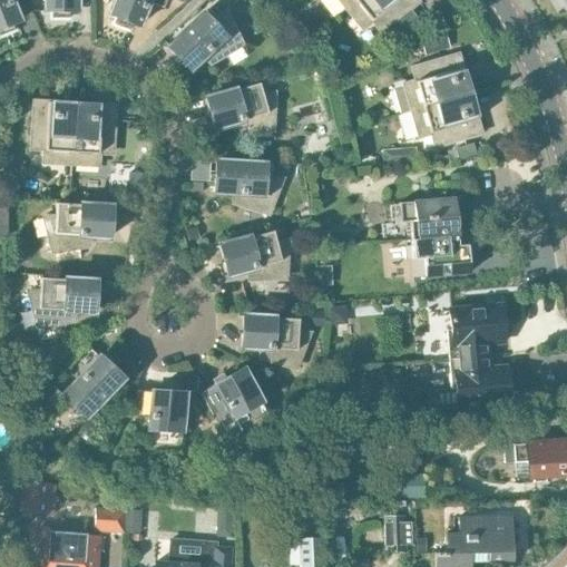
[(0,0),(0,27),(2,33),(19,27),(16,20),(22,18),(15,0),(0,0)]
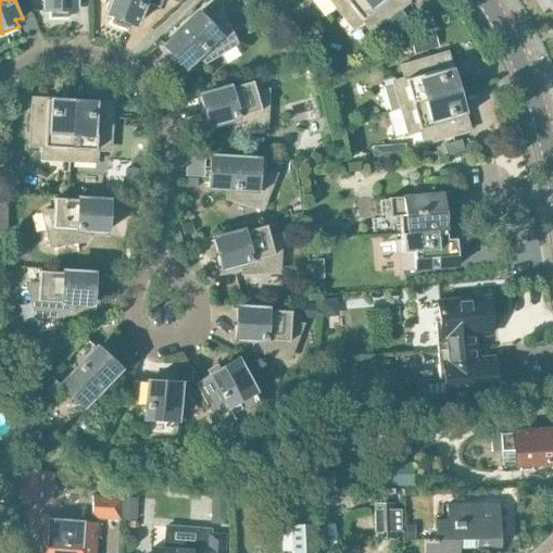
[(47,0),(48,8),(54,8),(54,14),(72,14),(72,8),(78,8),(77,0),(47,0)]
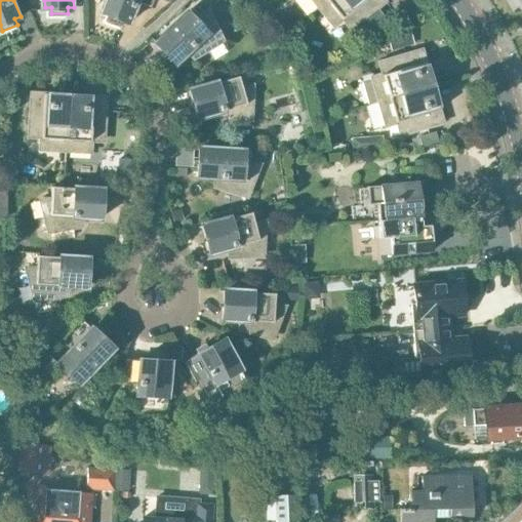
[(109,0),(105,11),(111,13),(108,19),(123,26),(125,19),(131,22),(139,0),(155,0),(153,4),(154,5),(156,0),(109,0)]
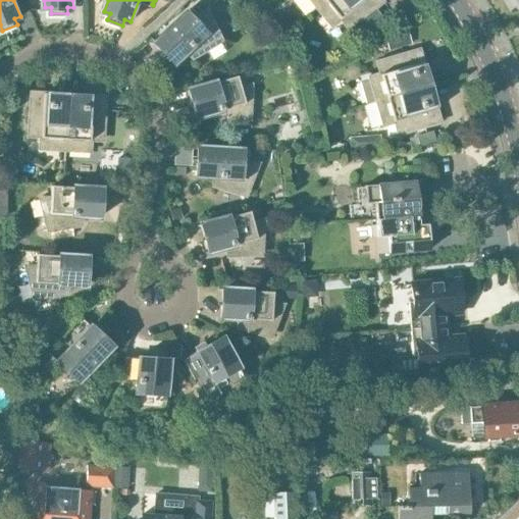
[(312,11),(325,0),(317,0),(320,4),(311,11),(312,11)]
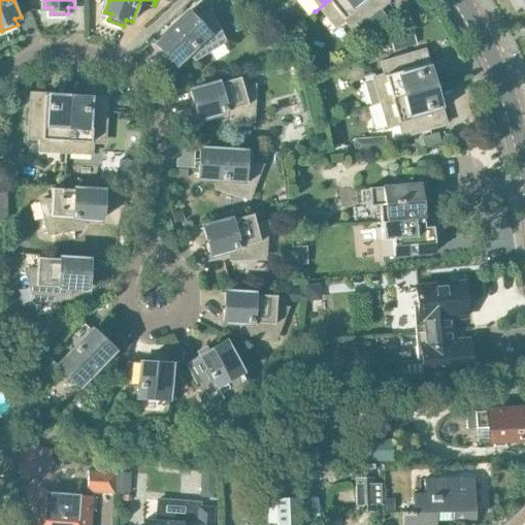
[(329,0),(316,11),(316,12),(325,5),(329,11),(330,11),(339,24),(348,18),(349,17),(357,26),(389,0),(329,0)]
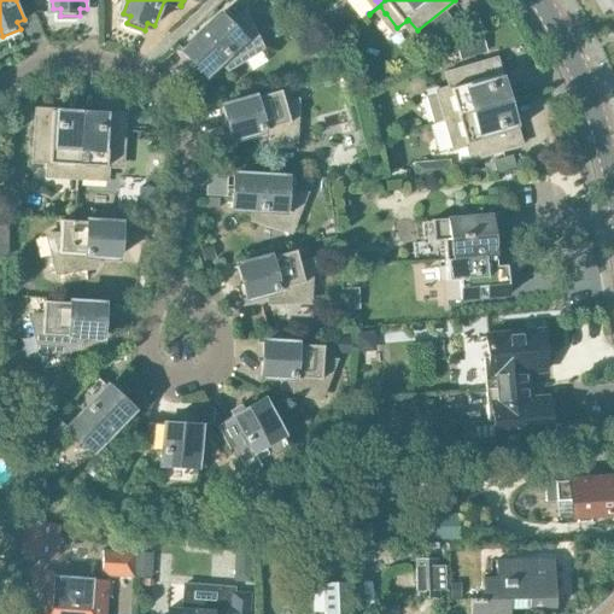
[(240,63),(270,44),(269,42),(265,45),(250,12),(251,11),(250,10),(240,18),(231,7),(182,53),(183,54),(187,51),(209,75),(232,53),(240,63)]
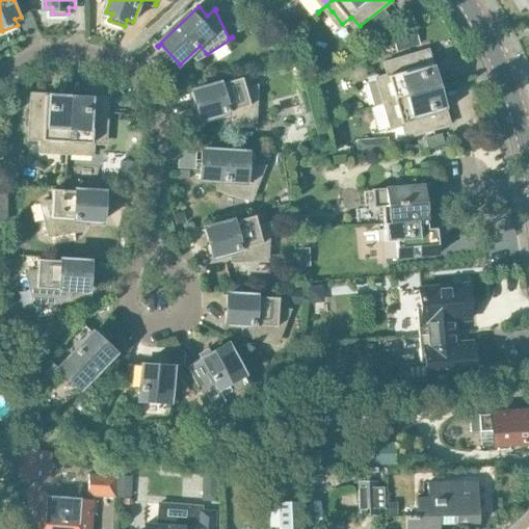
[(377,104),(444,82),(443,82),(439,83),(432,63),(434,62),(432,59),(433,59),(429,48),(388,61),(392,73),(380,77),(369,79),(377,104)]
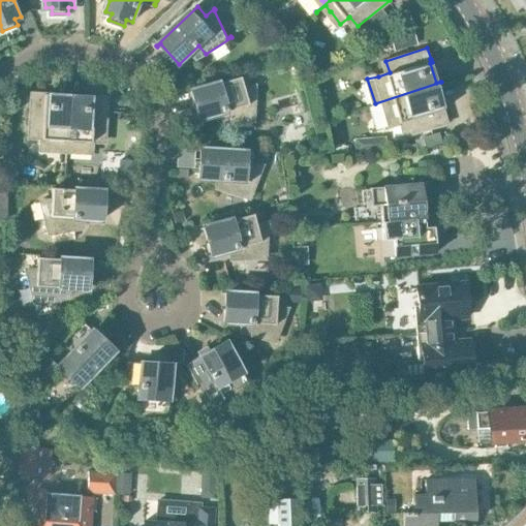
[(244,75),(190,92),(190,93),(194,92),(202,119),(227,112),(230,122),(260,118),(260,117),(256,117),(257,87),(258,86),(258,85),(248,88),(244,75)]
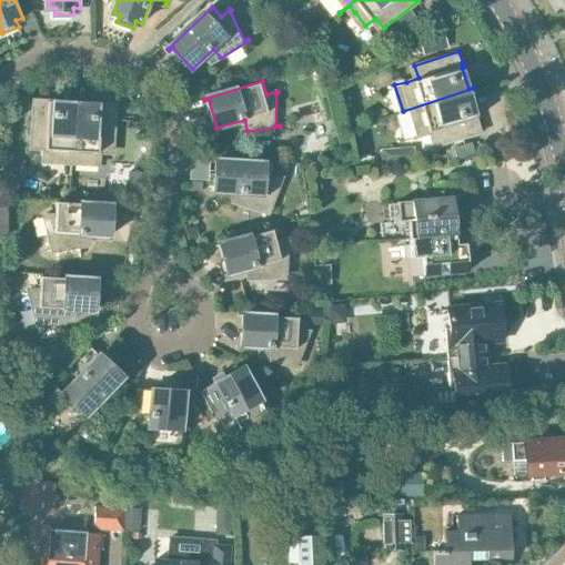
[(474,89),(474,88),(403,111),(403,112),(415,108),(417,117),(423,132),(433,129),(435,129),(440,141),(483,127),(478,114),(480,114),(478,111),(476,112),(468,90),(474,89)]
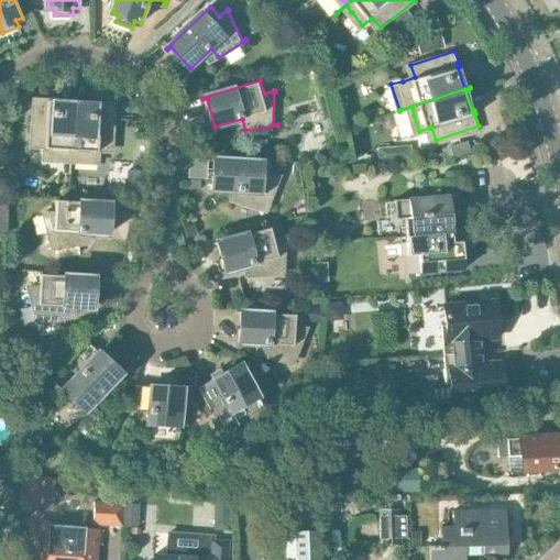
[(72,172),(77,97),(76,102),(54,101),(54,98),(51,98),(51,99),(37,98),(34,144),(47,145),(47,146),(46,157),(64,158),(72,160),(70,172),(72,172)]
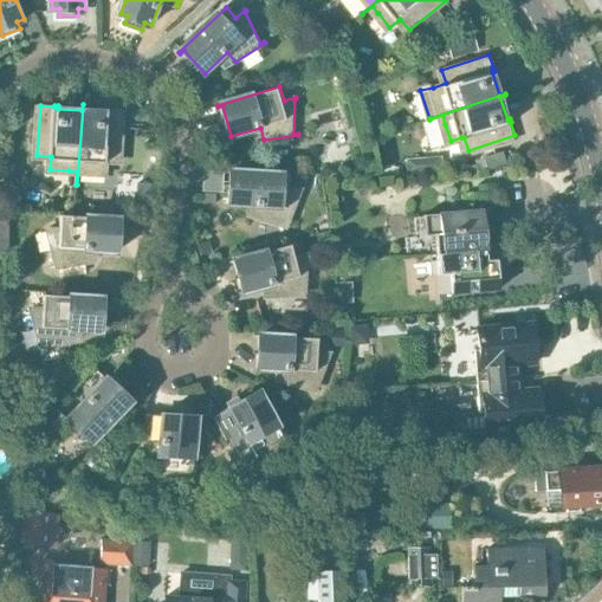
[(84,104),(83,104),(77,185),(78,185),(79,172),(88,172),(107,173),(107,162),(108,162),(108,160),(122,161),(125,111),(111,110),(111,109),(108,109),(108,111),(83,110),(84,104)]
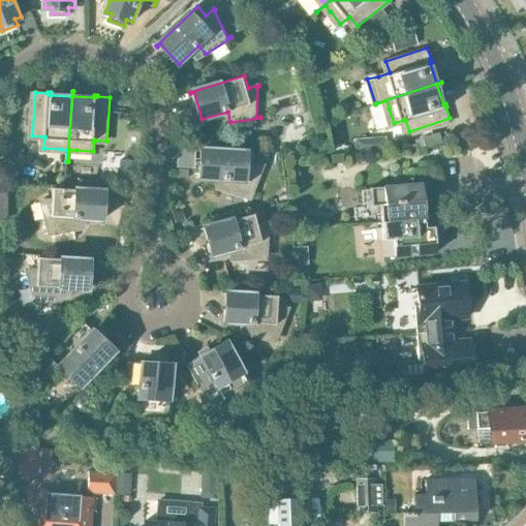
[(441,129),(425,134),(429,145),(445,140),(441,129)]
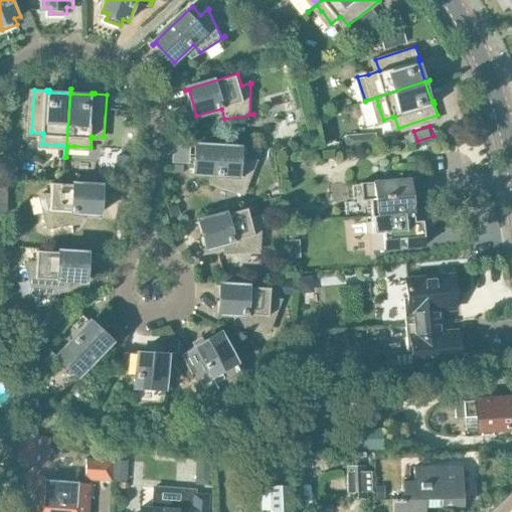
[(361,131),(347,132),(348,146),(362,145),(361,131)]
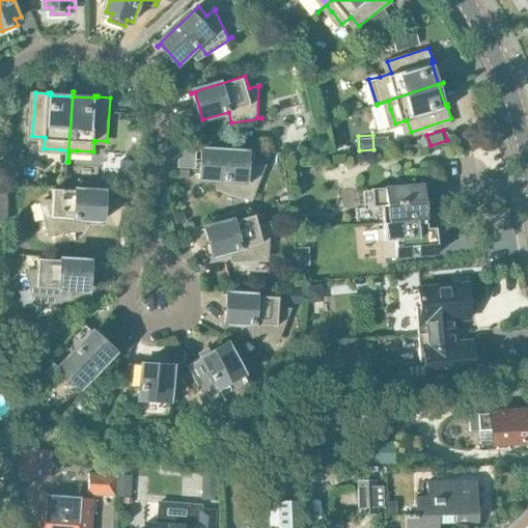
[(267,166),(267,165),(256,164),(256,151),(199,149),(199,151),(203,151),(201,178),(228,181),(227,191),(255,200),(256,199),(252,198),(266,166),(267,166)]
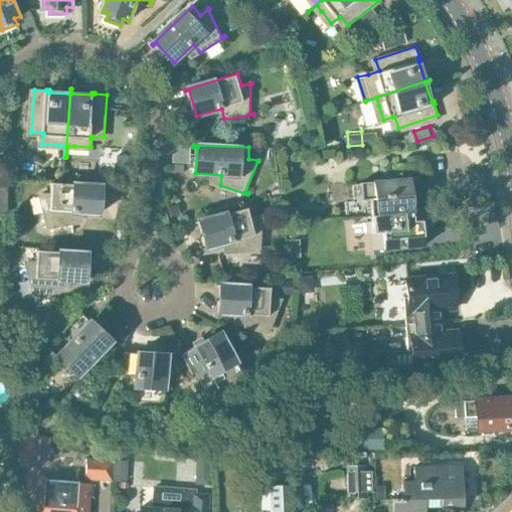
[(119,153),(117,177),(131,178),(132,153),(119,153)]
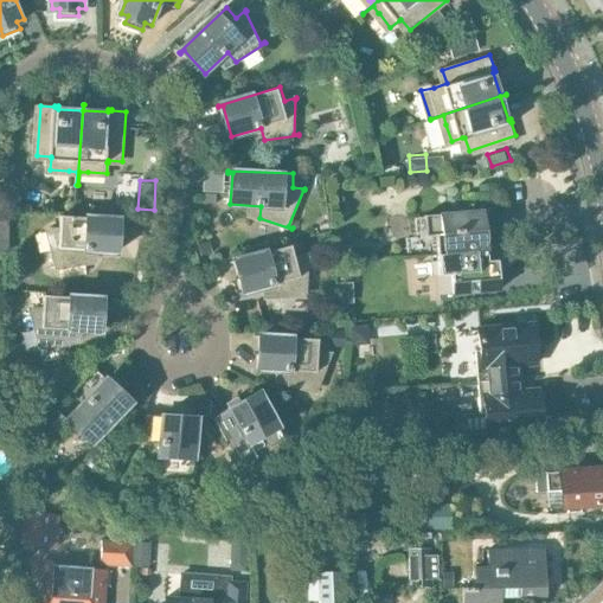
[(440,251),(488,248),(489,247),(486,207),(427,212),(429,233),(438,232),(440,251)]
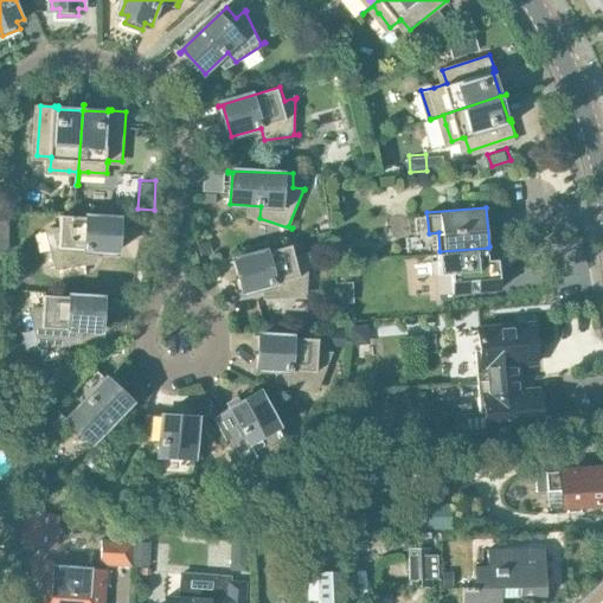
[(126,220),(126,219),(62,213),(61,229),(47,228),(47,229),(50,230),(58,264),(53,264),(53,267),(87,261),(88,249),(119,251),(121,220),(126,220)]
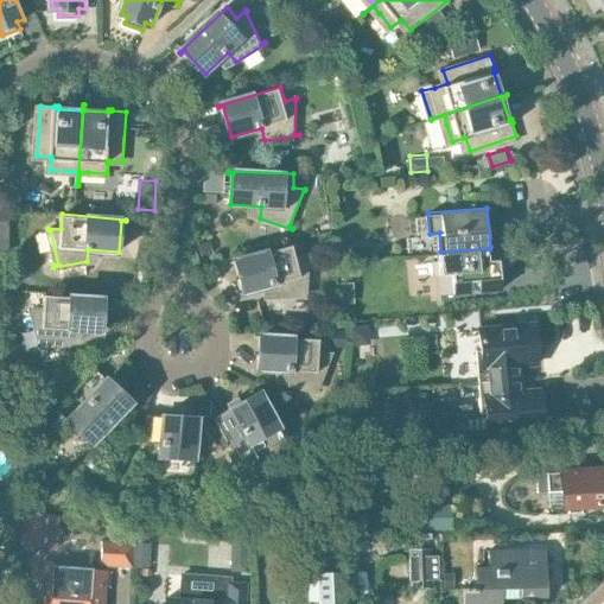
[(0,216),(0,247),(11,248),(12,217),(0,216)]
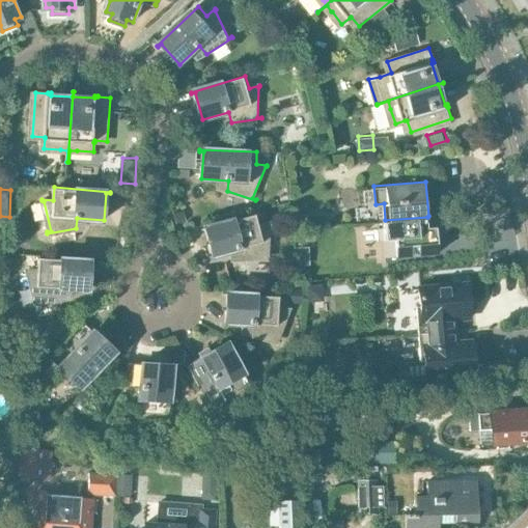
[(242,260),(274,256),(274,255),(270,255),(270,227),(271,227),(270,226),(259,228),(256,216),(201,229),(202,231),(205,230),(213,256),(239,250),(242,260)]
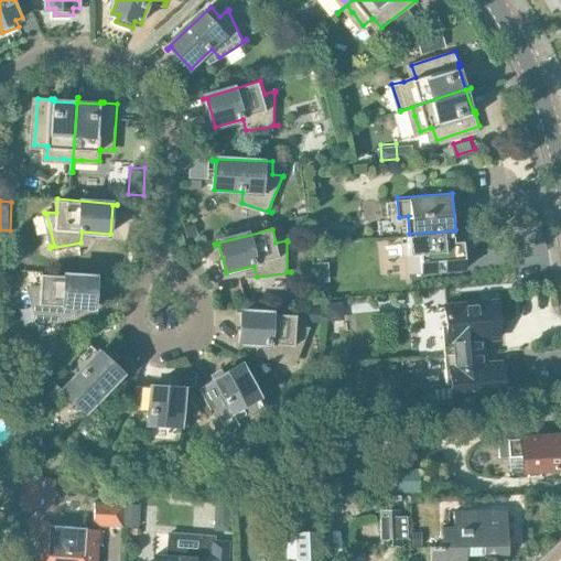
[(455,239),(454,230),(409,234),(411,252),(422,251),(423,270),(467,267),(465,238),(455,239)]
